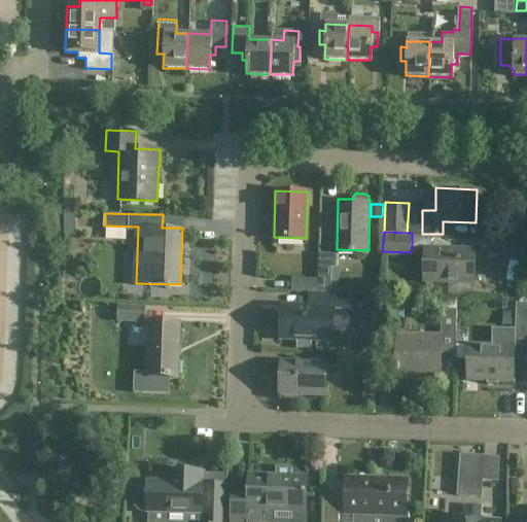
[(425,247),(425,279),(475,281),(475,248),(425,247)]
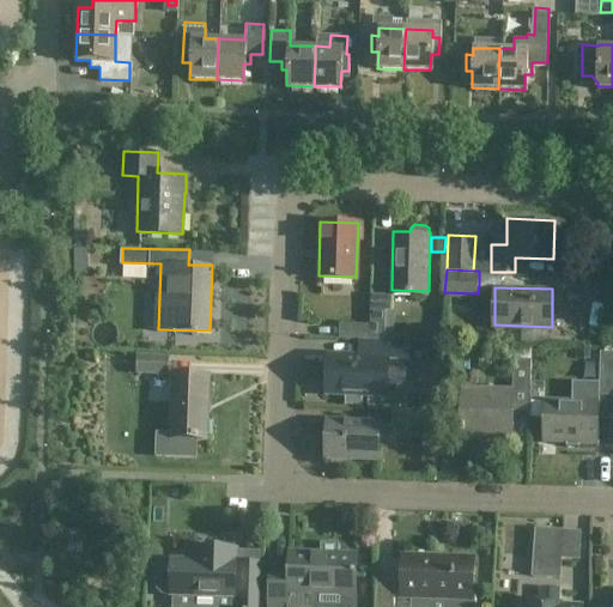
[(372,311),(372,335),(386,337),(386,308),(392,308),(392,296),(392,292),(374,291),(372,311)]
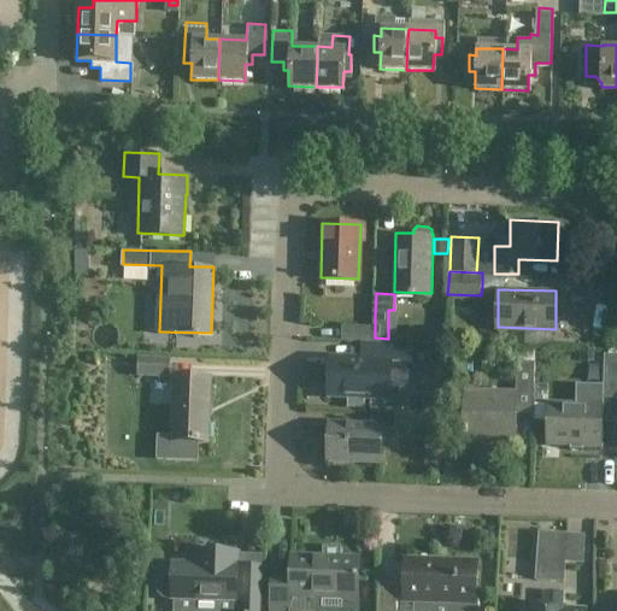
[(592,294),(592,321),(605,319),(605,294),(592,294)]
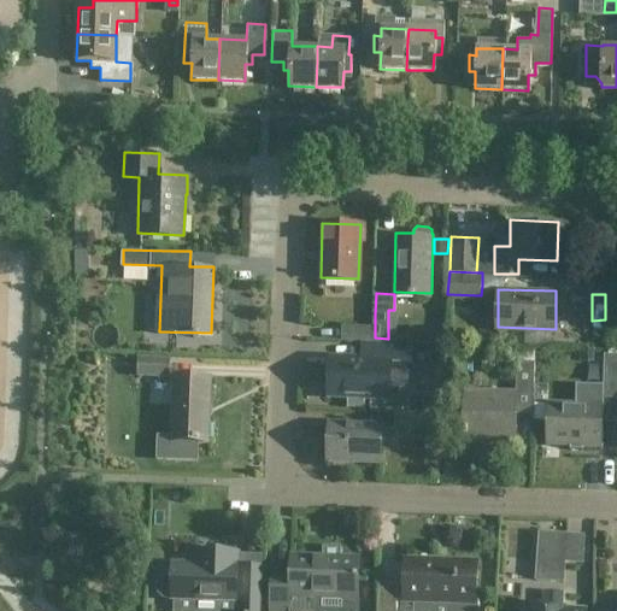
[(371,340),(371,324),(342,323),(342,339),(364,340),(371,340)]
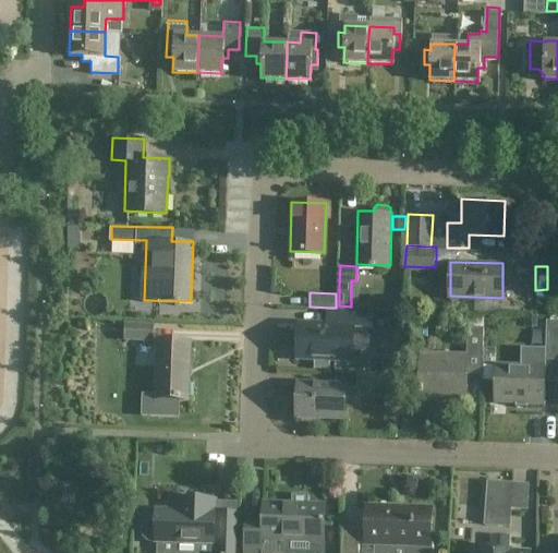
[(478,317),(477,305),(458,308),(458,319),(478,317)]
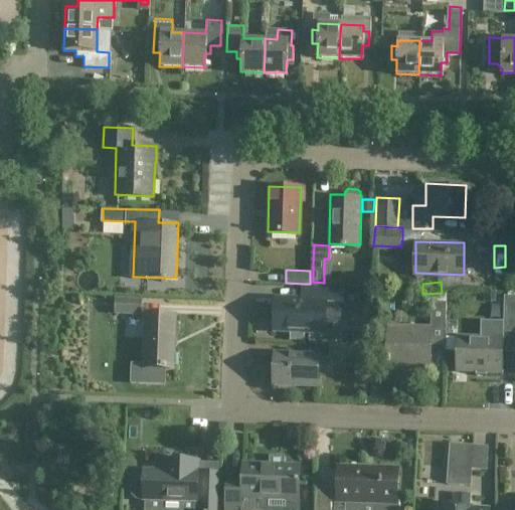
[(310,284),(304,284),(304,300),(277,299),(276,329),(332,331),(333,320),(336,320),(340,316),(340,308),(336,303),(334,303),(334,301),(343,302),(344,285),(333,284),(328,284),(310,284)]
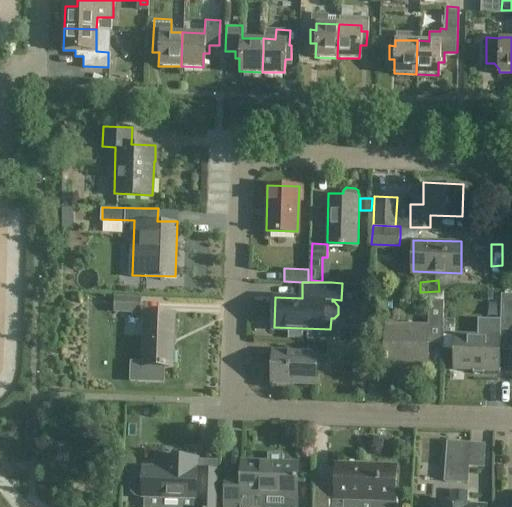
[(511,291),(502,291),(501,327),(511,327),(511,291)]
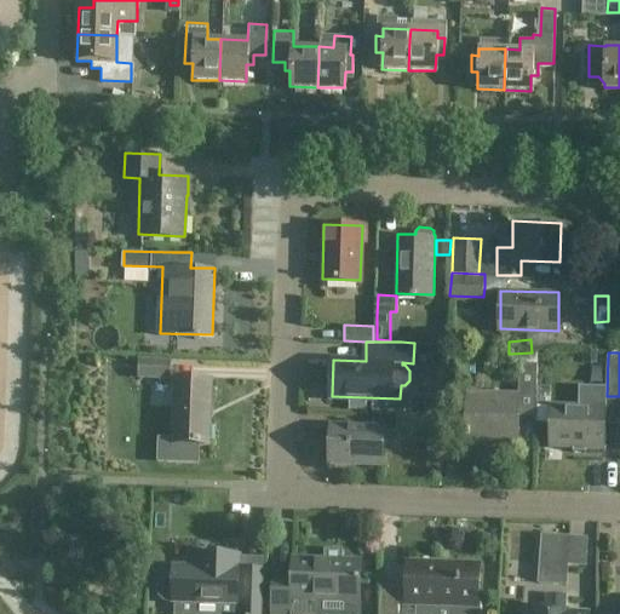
[(139,354),(138,371),(171,372),(172,355),(139,354)]
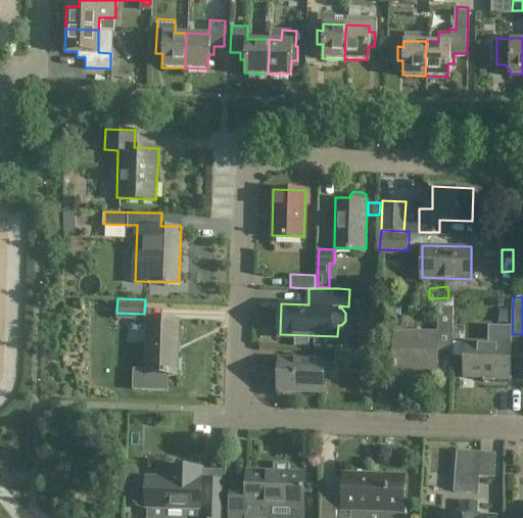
[(438,304),(438,308),(437,331),(395,330),(394,372),(436,373),(437,349),(452,349),(452,327),(453,305),(438,304)]
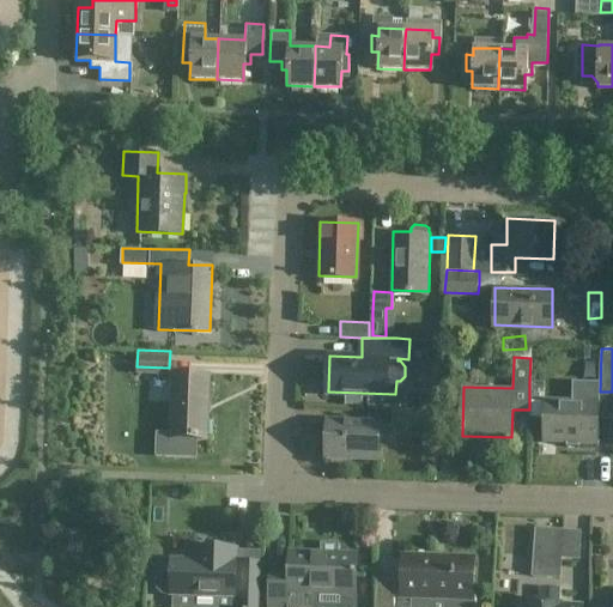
[(174,370),(171,430),(170,430),(169,450),(194,450),(194,436),(207,436),(210,371),(174,370)]
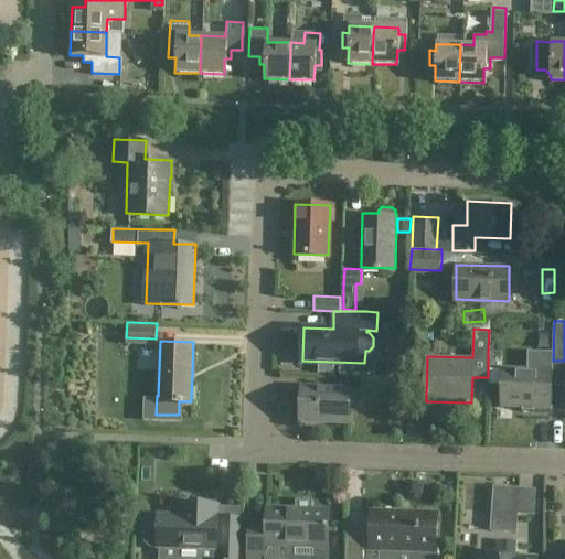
[(552,384),(553,367),(502,366),(500,402),(552,405),(552,384)]
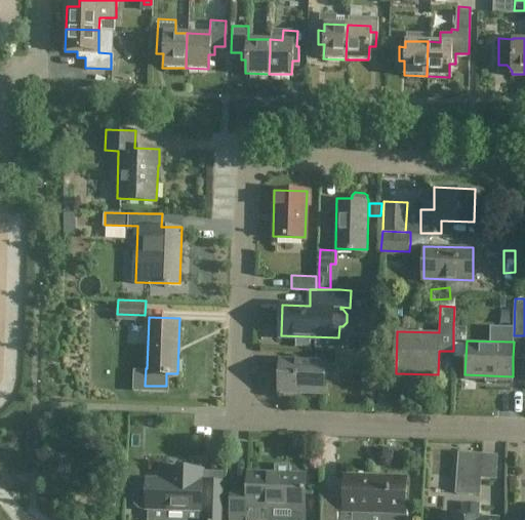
[(334,349),(334,360),(362,361),(363,349),(336,349),(334,349)]
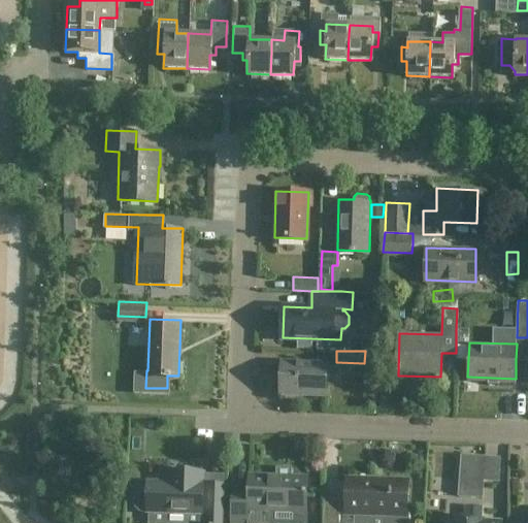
[(282,361),(281,392),(326,394),(327,363),(282,361)]
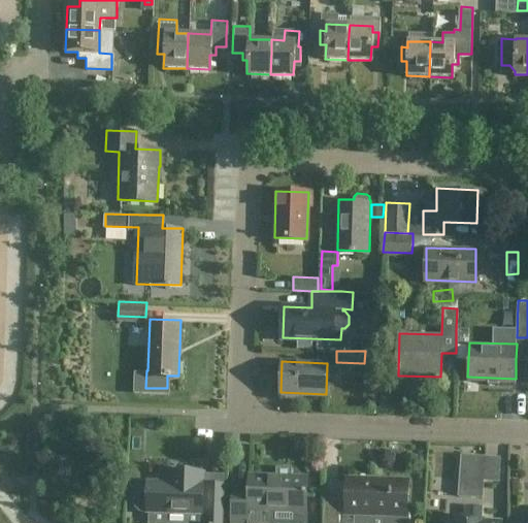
[(362,373),(361,404),(375,404),(376,390),(376,373),(362,373)]
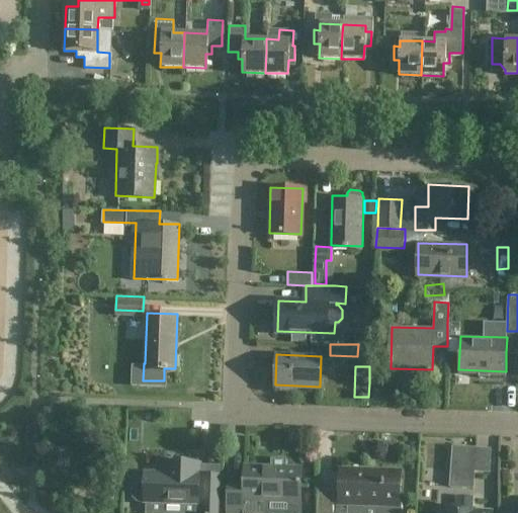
[(452,445),(450,479),(475,480),(476,467),(491,468),(493,448),(452,445)]
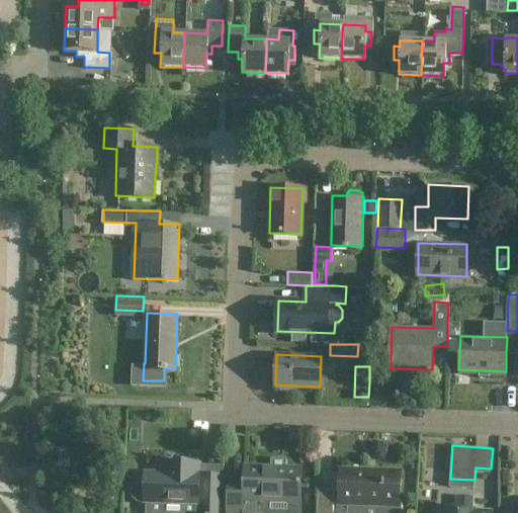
[(230,485),(228,512),(243,512),(244,512),(272,512),(272,509),(286,510),(286,512),(300,512),(301,466),(287,466),(288,458),(272,457),(272,466),(245,465),(245,486),(230,485)]
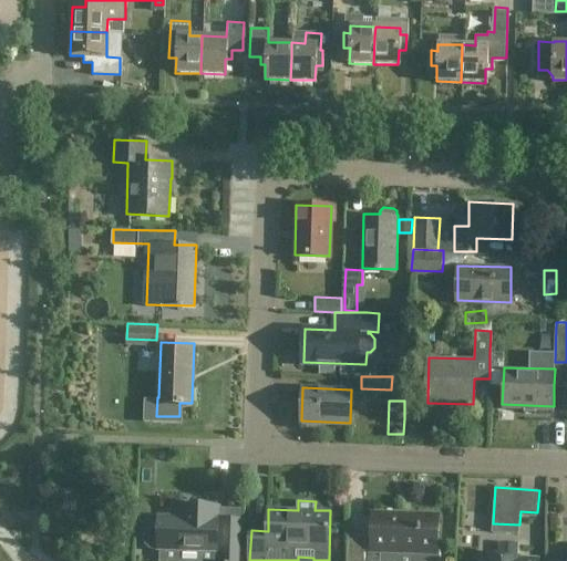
[(160,515),(158,548),(214,549),(214,560),(239,560),(240,515),(219,513),(219,505),(191,504),(191,516),(160,515)]
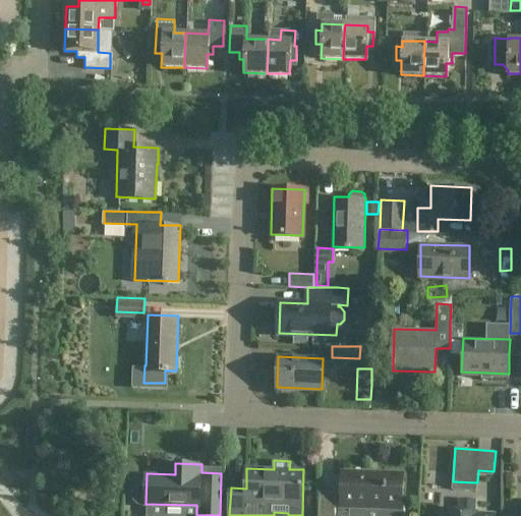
[(343,470),(342,505),(381,506),(380,515),(401,515),(403,472),(343,470)]
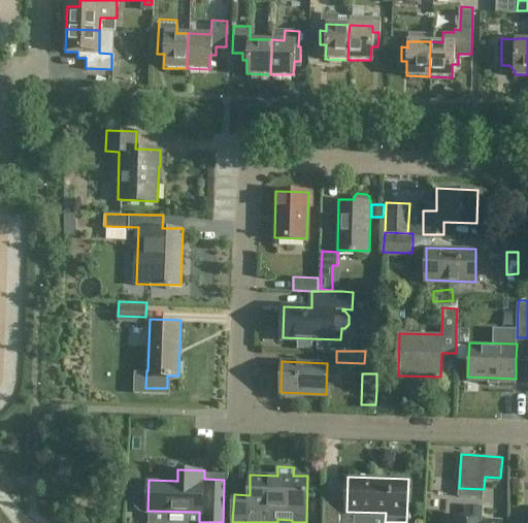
[(326,496),(325,522),(340,522),(341,496),(326,496)]
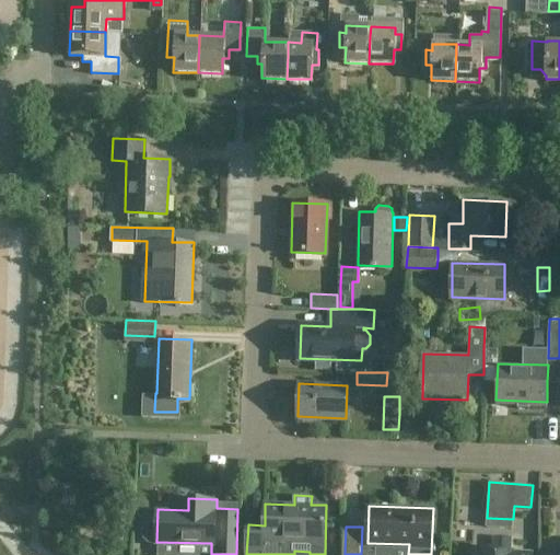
[(531,554),(532,550),(510,548),(511,535),(492,534),(492,547),(478,546),(477,554),(531,554)]
